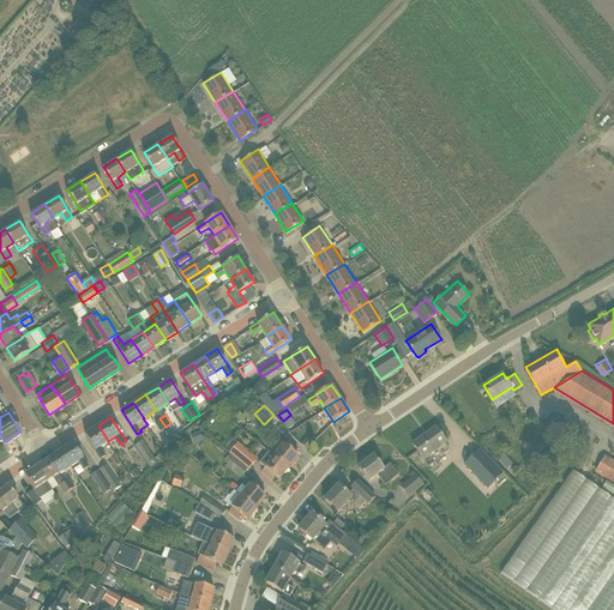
[(166,427),(160,418),(155,422),(161,430),(166,427)]
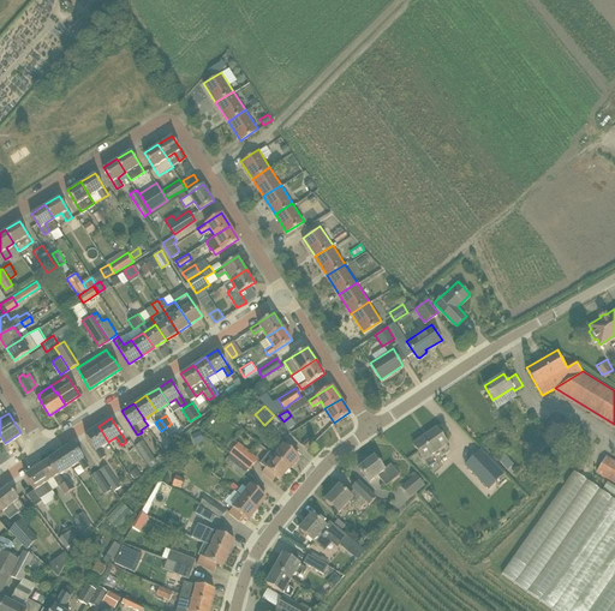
[(108,442),(99,426),(85,435),(101,457),(106,455),(101,447),(108,442)]
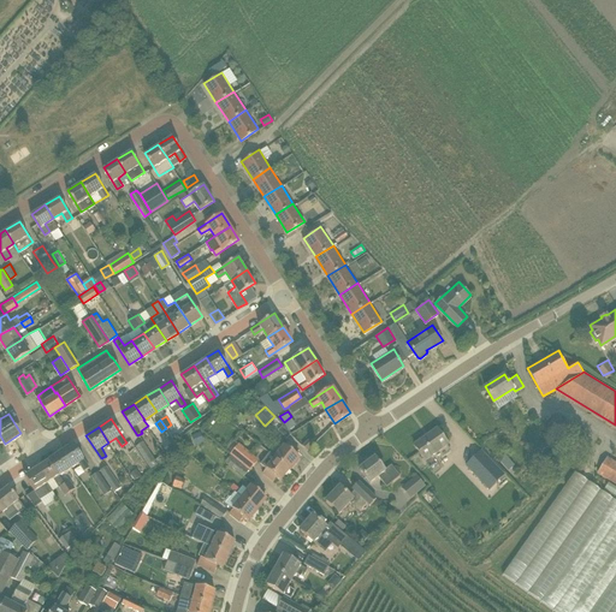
[(448,443),(437,427),(414,443),(425,458),(431,465),(438,459),(432,453),(448,443)]
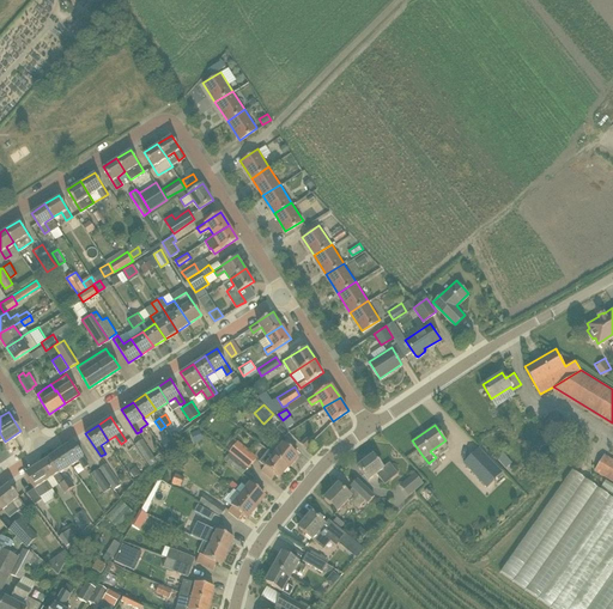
[(301,442),(305,446),(313,440),(308,434),(301,442)]
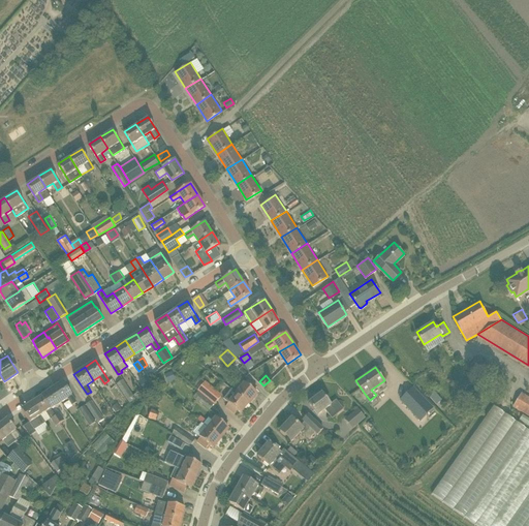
[(116,382),(126,399),(133,394),(123,377),(116,382)]
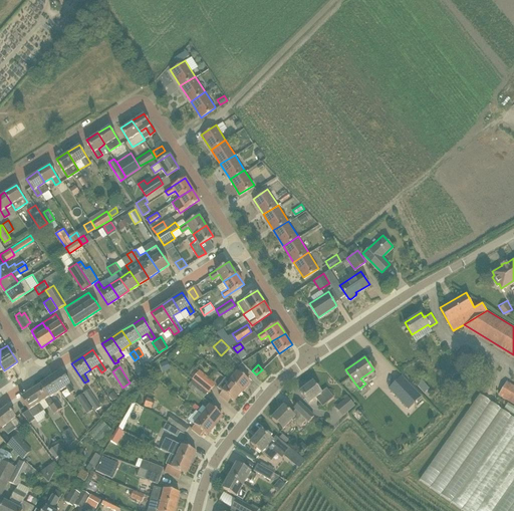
[(233,366),(225,376),(242,391),(250,380),(246,377),(249,374),(240,367),(238,370),(233,366)]
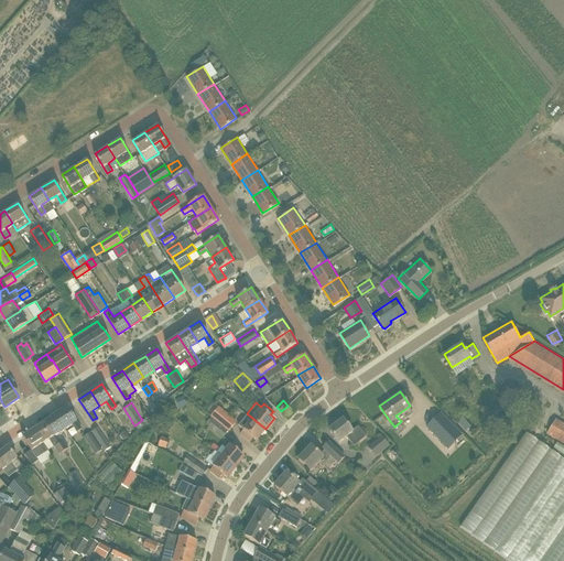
[(219,405),(210,414),(228,429),(237,419),(219,405)]
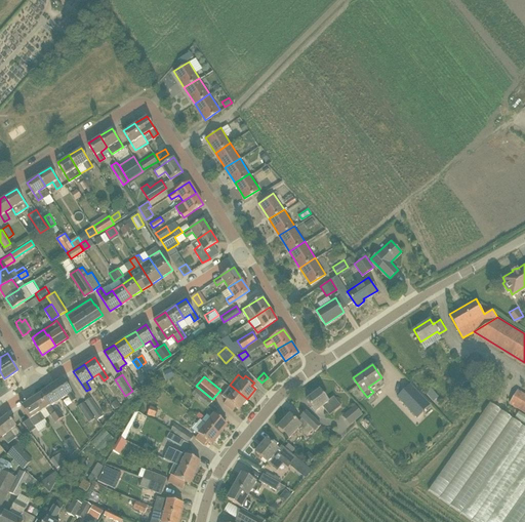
[(76,398),(63,377),(52,385),(62,398),(68,394),(72,400),(76,398)]
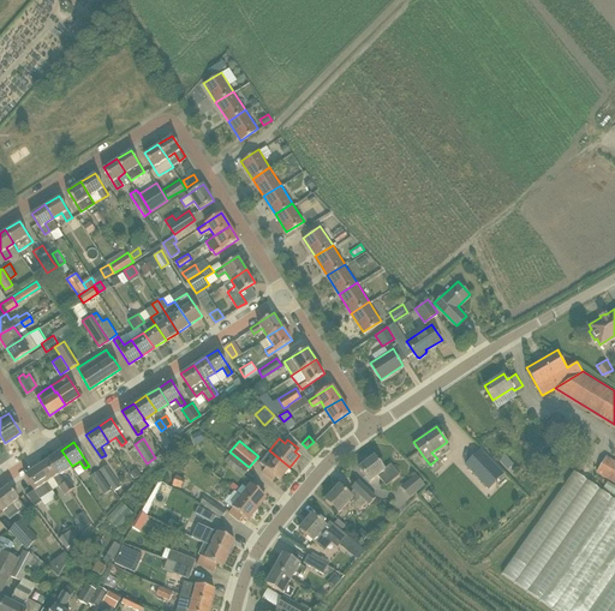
[(481,449),(466,463),(488,486),(503,473),(481,449)]
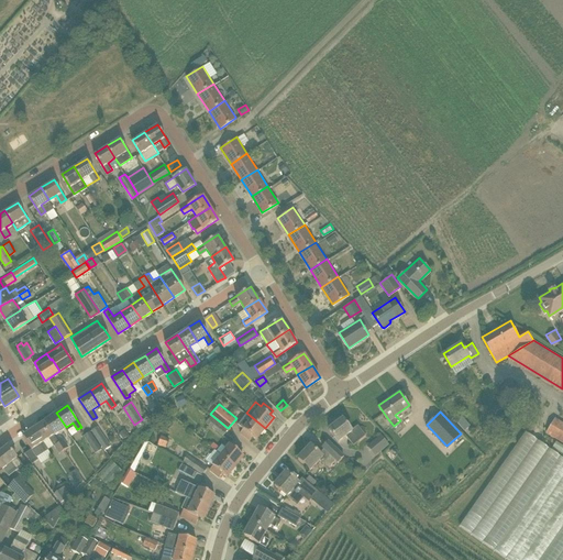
[(66,427),(56,413),(45,419),(54,434),(66,427)]
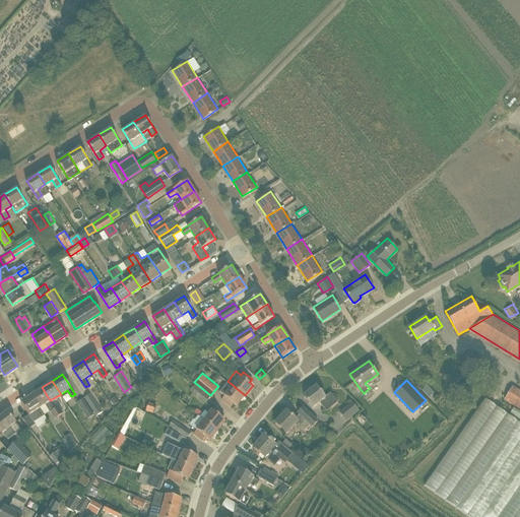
[(237,404),(245,395),(228,381),(219,390),(224,394),(221,398),(231,404),(234,401),(237,404)]
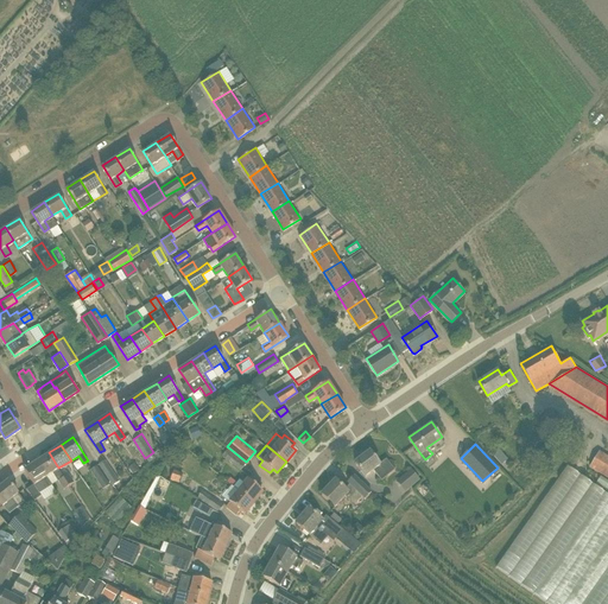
[(607,477),(607,453),(599,449),(588,465),(607,477)]
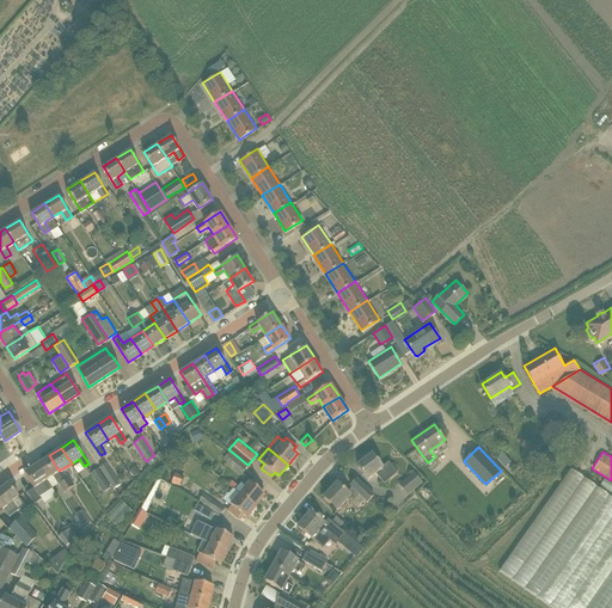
[(381,465),(372,453),(357,464),(367,478),(375,471),(384,483),(397,471),(389,460),(381,465)]
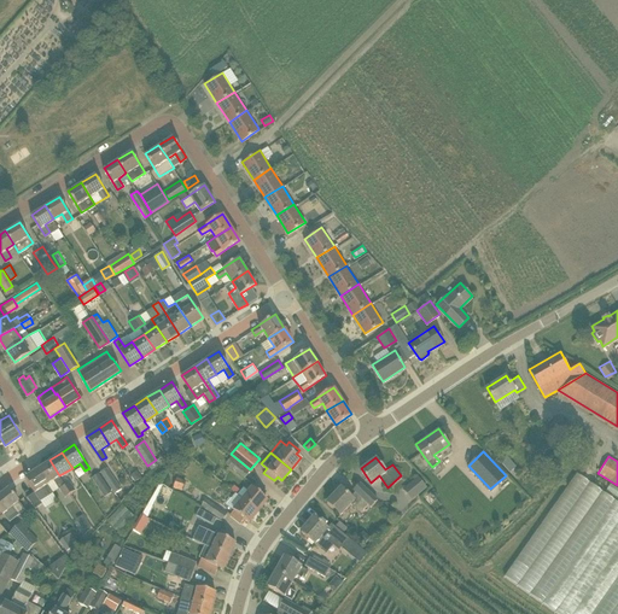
[(50,460),(47,462),(38,468),(47,484),(48,484),(53,480),(64,496),(70,492),(64,484),(59,475),(50,460)]
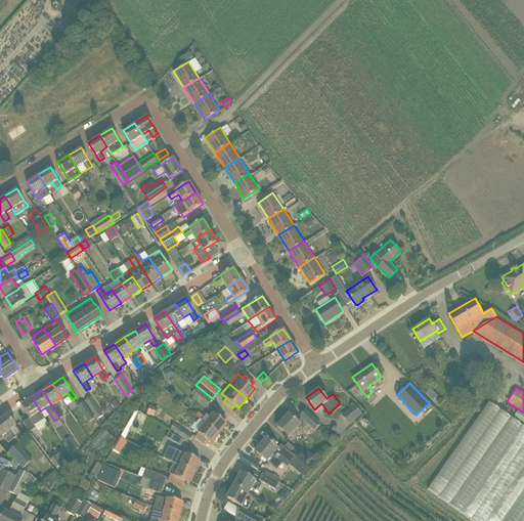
[(91,395),(85,399),(96,418),(102,414),(91,395)]
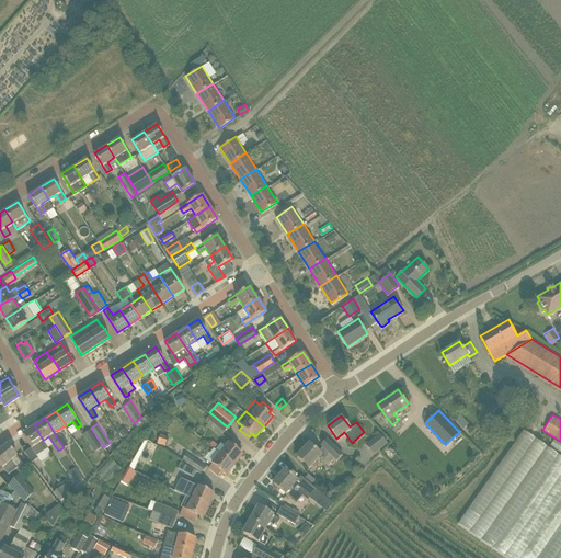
[(43,440),(34,425),(23,433),(36,454),(48,446),(44,440),(43,440)]
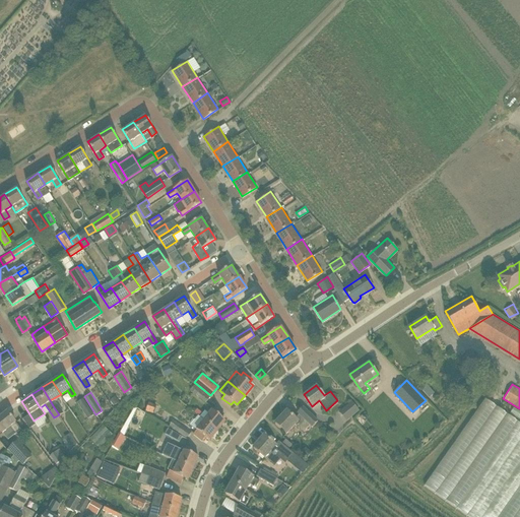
[(76,401),(87,417),(93,413),(83,396),(76,401)]
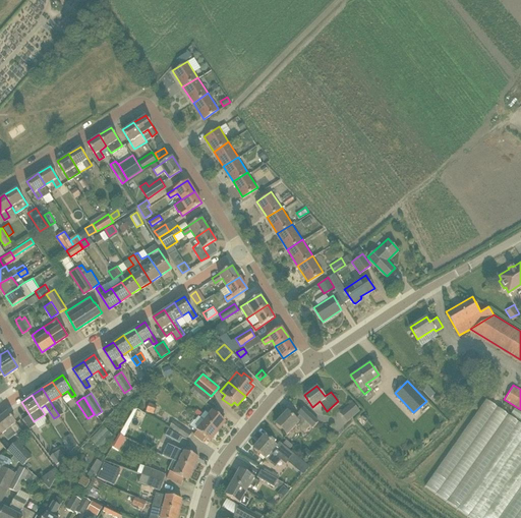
[(520,517),(520,422),(496,405),(485,398),(425,484),(472,517),(520,517)]
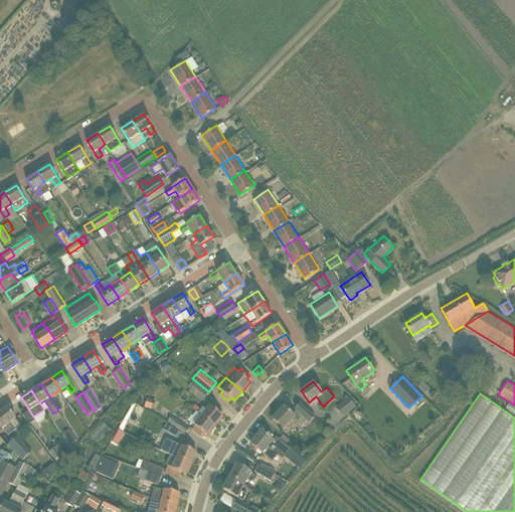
[(355,404),(348,396),(339,404),(345,412),(355,404)]
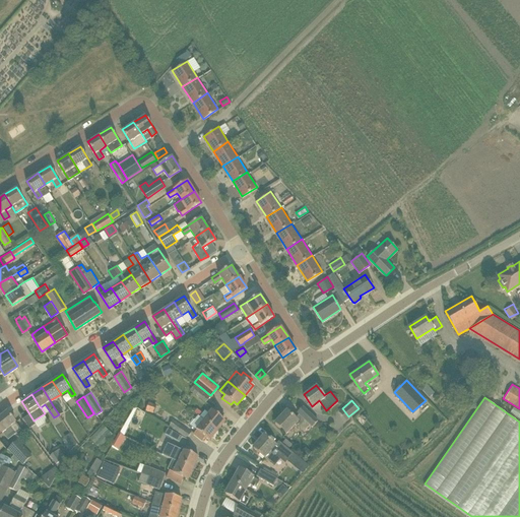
[(54,407),(59,414),(63,411),(58,404),(54,407)]
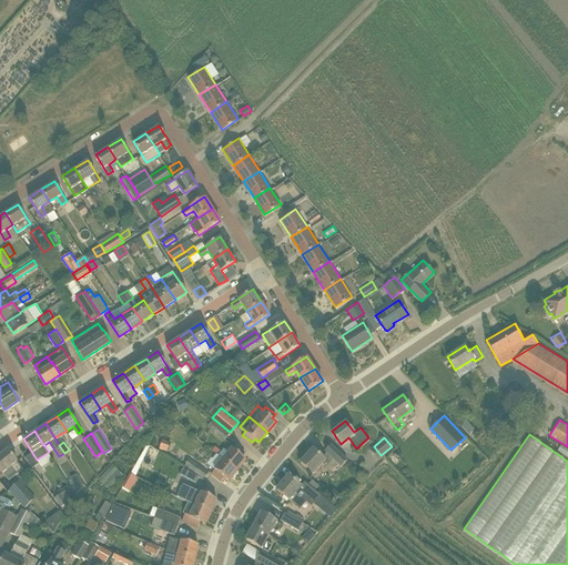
[(148,442),(138,458),(130,472),(135,475),(142,461),(143,458),(150,445),(150,444),(148,442)]
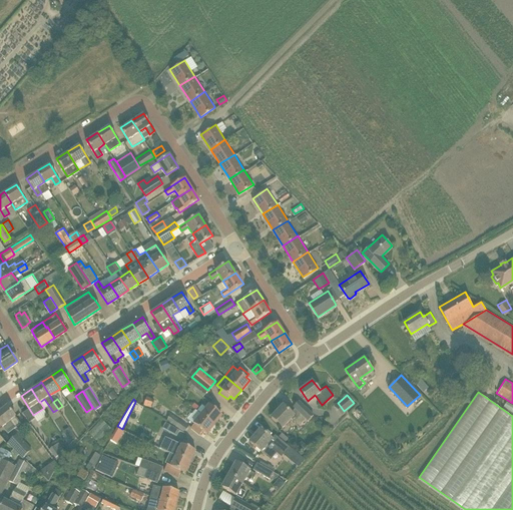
[(291,412),(283,404),(272,416),(283,427),(292,417),(299,425),(306,417),(308,419),(313,414),(299,400),(294,406),(295,407),(291,412)]
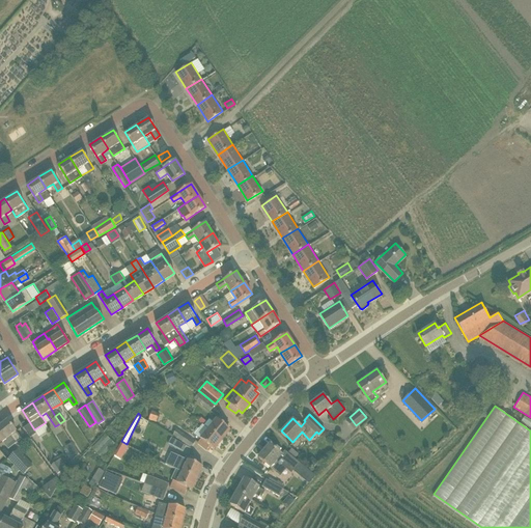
[(221,438),(229,428),(225,425),(228,421),(220,415),(214,422),(208,418),(203,424),(208,427),(221,438)]
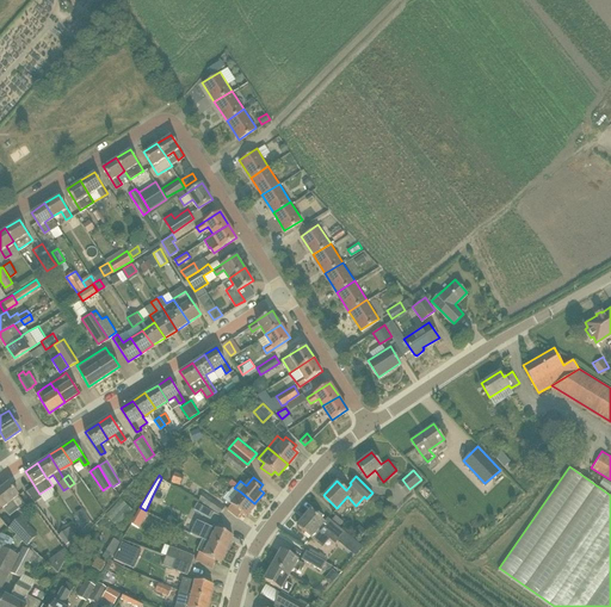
[(25,502),(8,482),(0,488),(0,502),(4,507),(4,506),(10,514),(25,502)]
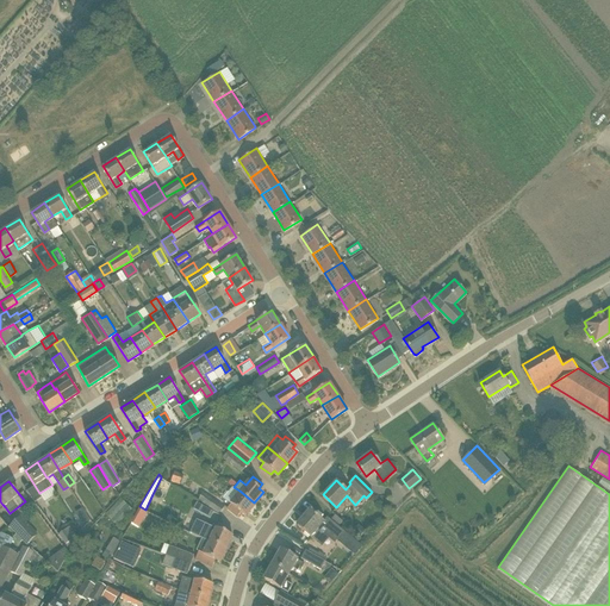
[(203,491),(198,498),(219,512),(224,505),(203,491)]
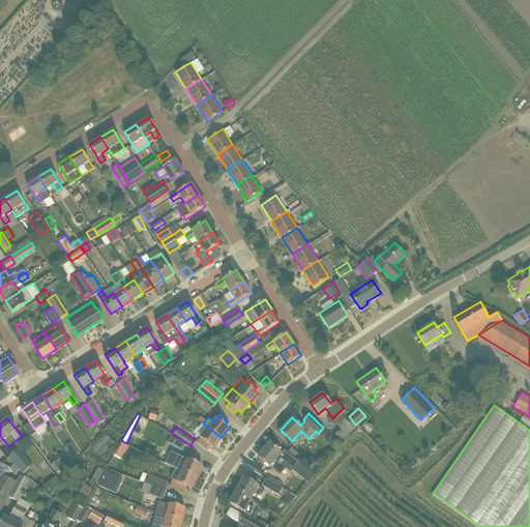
[(209,444),(213,447),(221,437),(208,427),(198,440),(206,447),(209,444)]
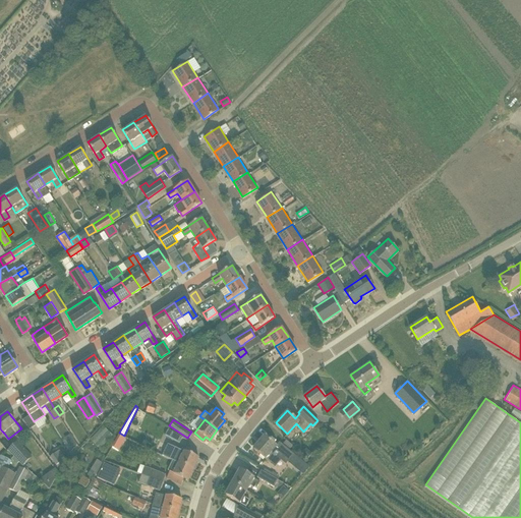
[(293,453),(288,448),(279,440),(276,445),(265,435),(253,448),(271,462),(278,453),(287,460),(293,453)]
